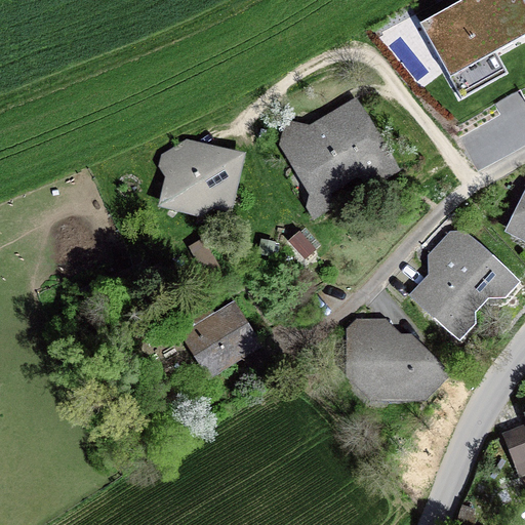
[(524,39),(524,0),(466,0),(419,26),(442,67),(461,55),(470,70),(524,39)]
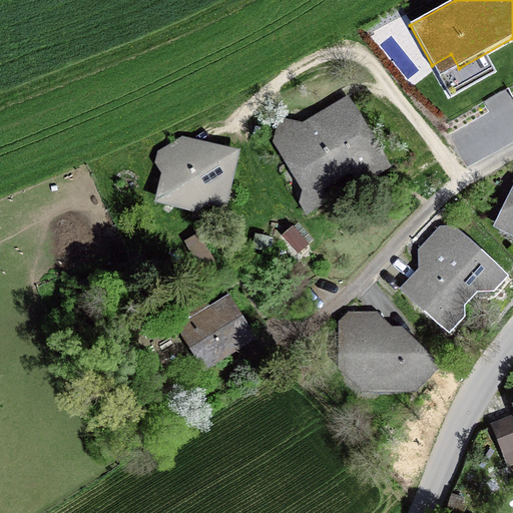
[(281,118),(273,144),(302,192),(299,203),(306,216),(324,206),(326,193),(361,174),(367,183),(392,167),(348,96),(302,122),(281,118)]
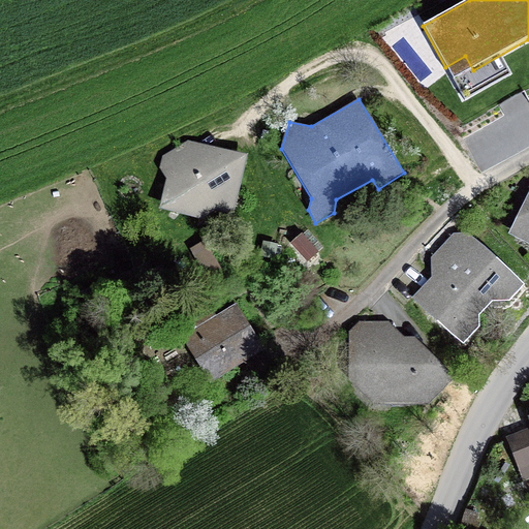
[(232,215),(247,155),(188,141),(162,156),(159,169),(166,179),(159,211),(199,221),(217,211),(232,215)]
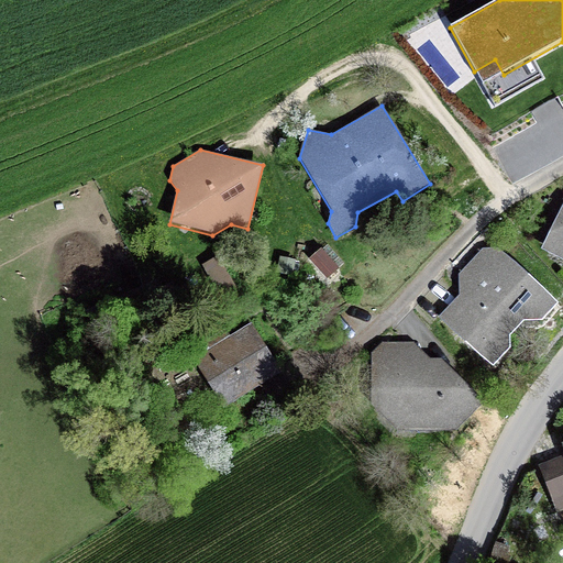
[(562,202),(540,250),(562,261),(562,202)]
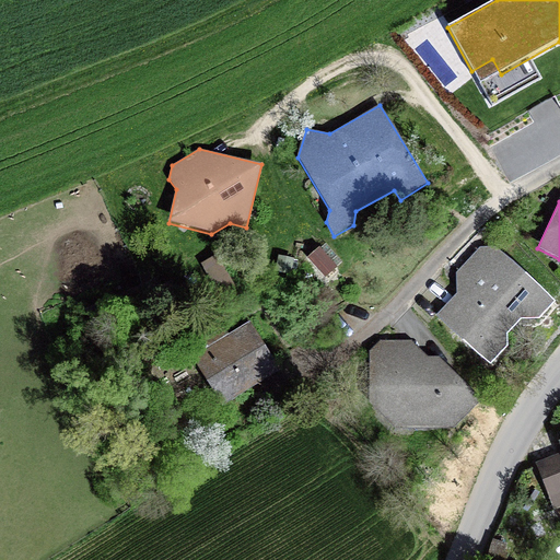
[(556,302),(499,247),(480,248),(456,273),(457,293),(435,315),(490,368),(509,347),(506,336),(523,319),(539,321),(556,302)]
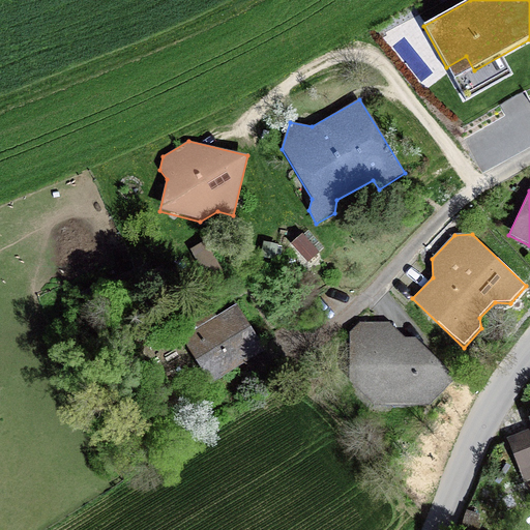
[(206,241),(189,249),(208,283),(224,274),(206,241)]
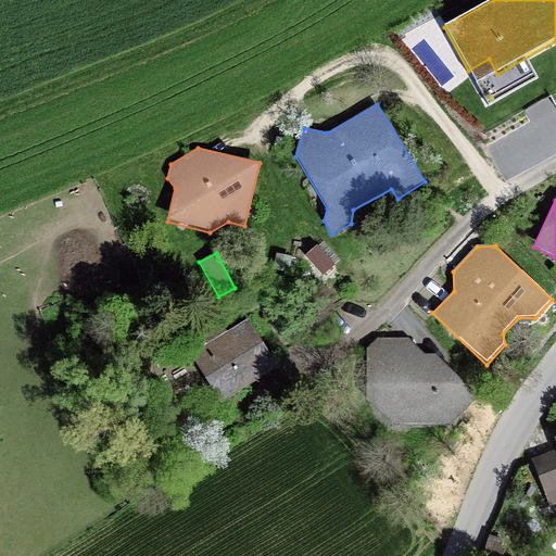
[(293,257),(276,254),(273,272),(290,275),(293,257)]
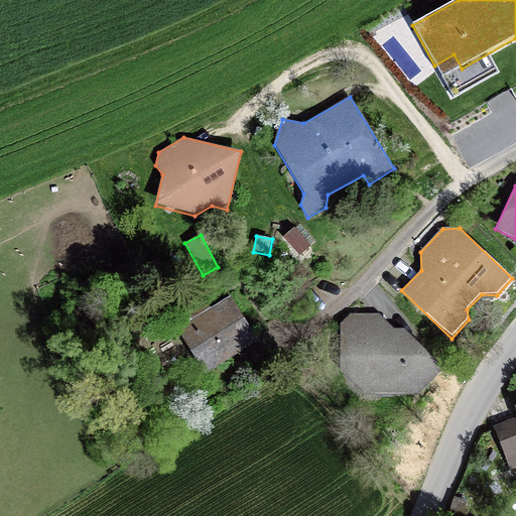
[(207,307),(173,327),(203,379),(257,348),(231,300),(210,312),(207,307)]
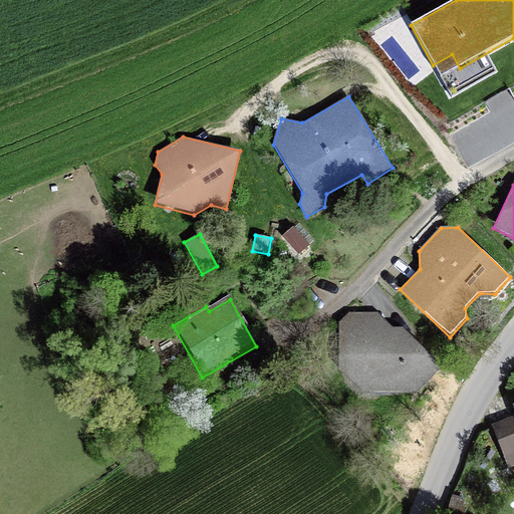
[(349,312),(338,324),(338,370),(361,395),(376,395),(376,406),(402,407),(402,396),(417,396),(444,371),(402,327),(392,327),(378,312),(349,312)]
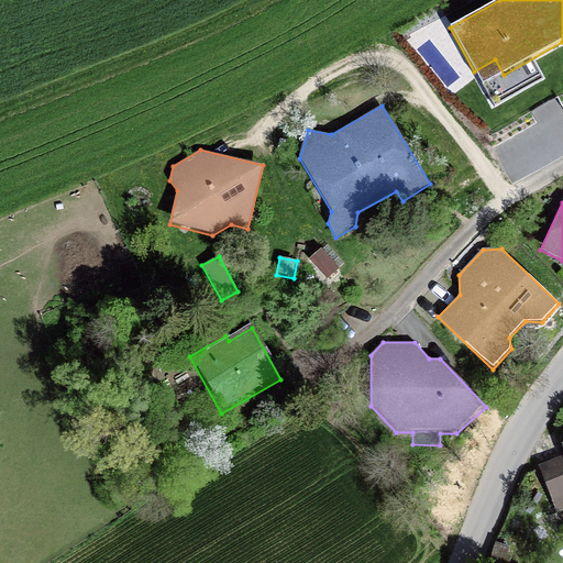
[(562,454),(538,465),(555,514),(562,510),(562,443),(561,444),(562,452),(562,454)]
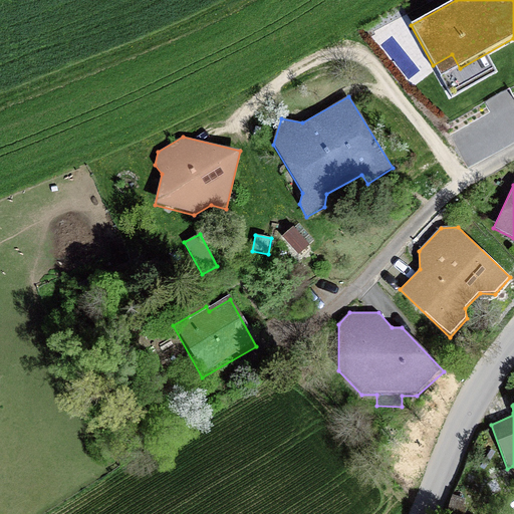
[(499,489),(496,480),(487,483),(491,492),(499,489)]
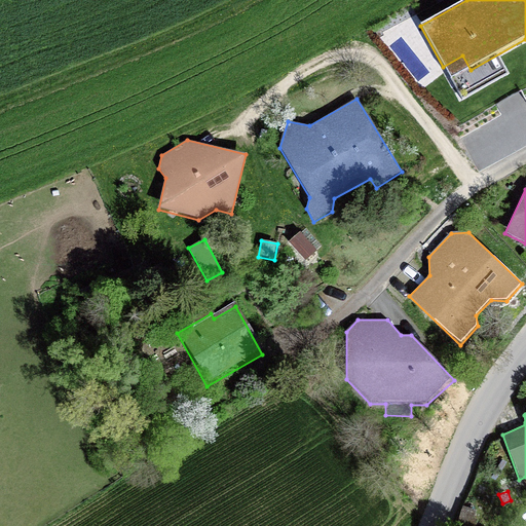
[(477,525),(482,513),(462,506),(457,525),(458,525),(477,525)]
